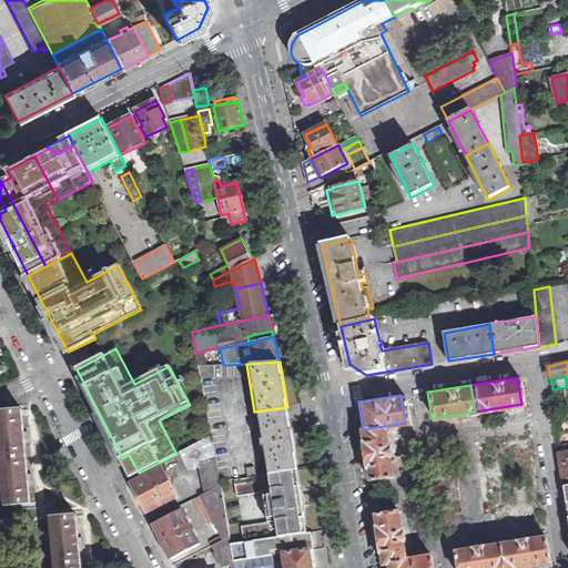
[(297,470),(287,407),(254,412),(264,475),(297,470)]
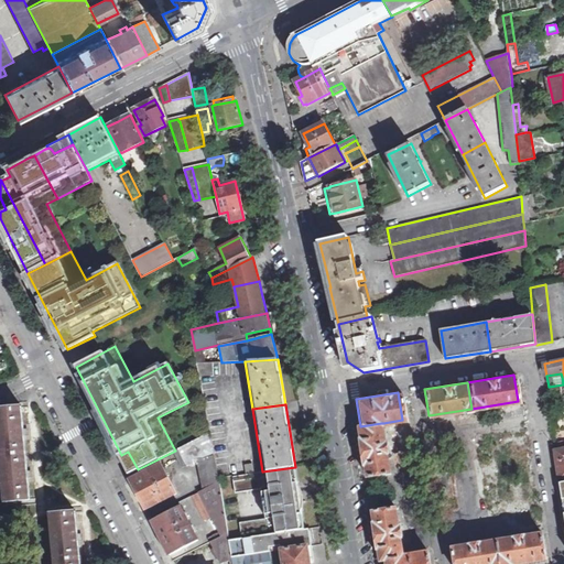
[(15,405),(0,405),(0,449),(20,447),(15,405)]
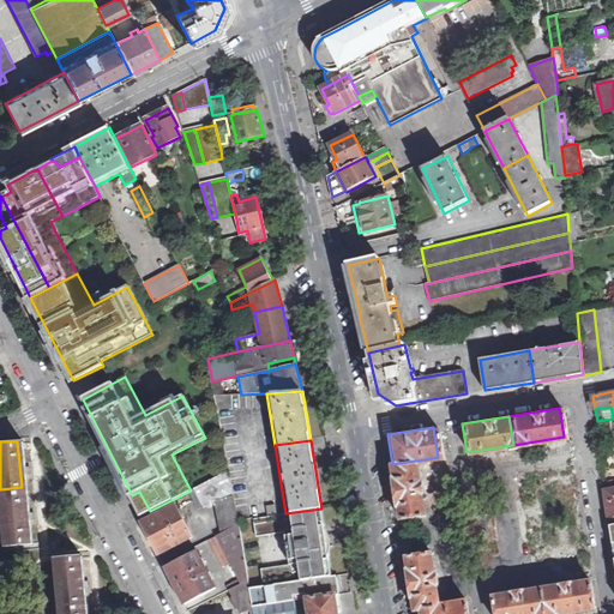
[(386,465),(393,515),(422,510),(419,485),(415,461),(392,464),(386,465)]
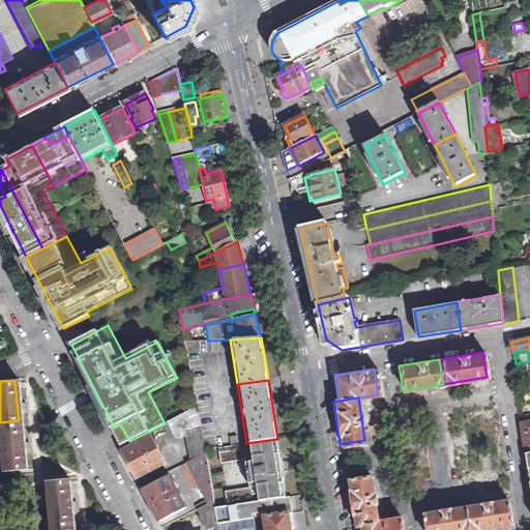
[(165,423),(163,424),(171,440),(185,437),(189,461),(206,451),(197,406),(165,423)]
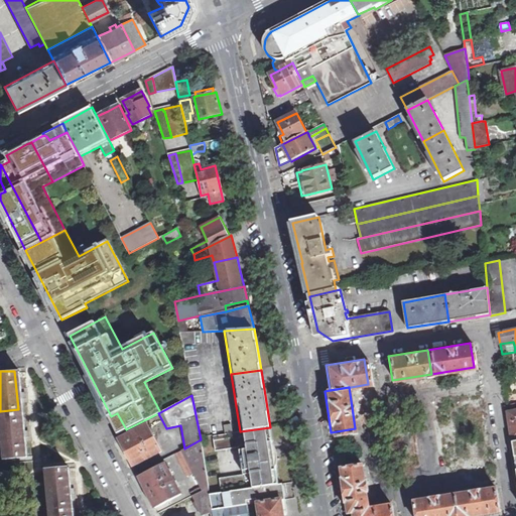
[(18,409),(0,411),(0,455),(24,454),(18,409)]
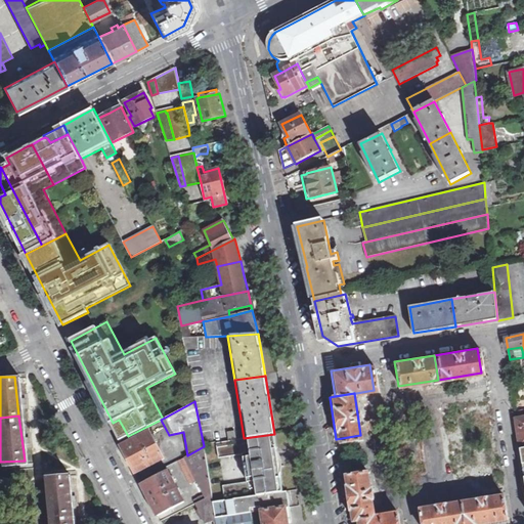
[(120,440),(128,436),(123,427),(115,432),(120,440)]
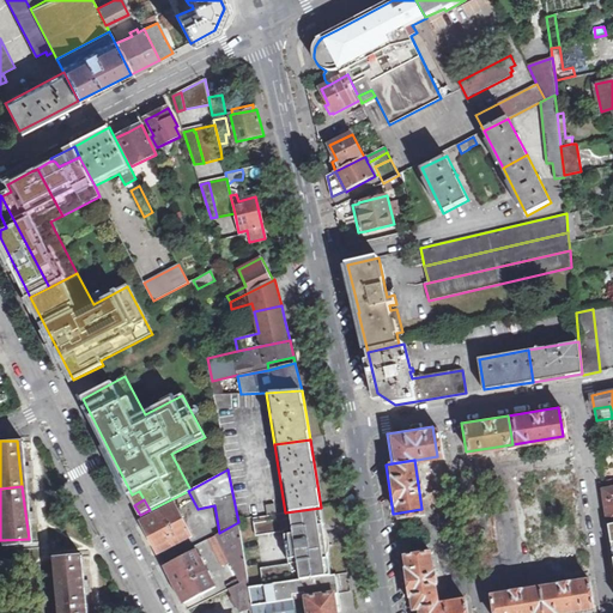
[(175,504),(143,521),(161,553),(192,536),(175,504)]
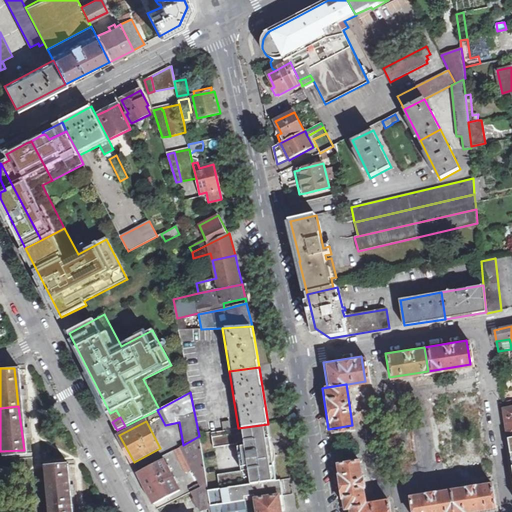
[(222,422),(223,431),(231,429),(229,421),(222,422)]
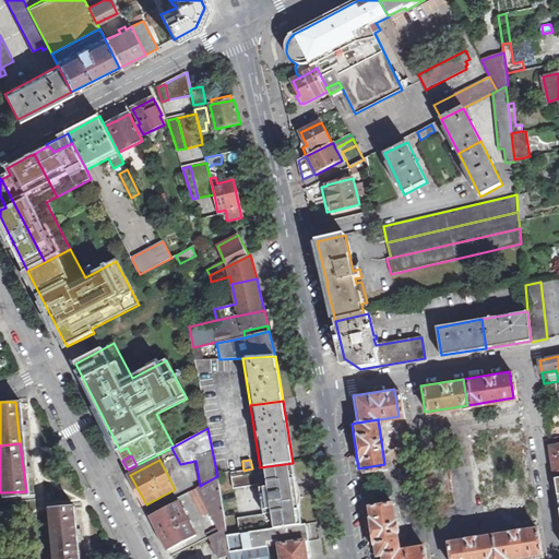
[(244,471),(232,472),(234,487),(261,483),(265,512),(238,516),(241,534),(302,525),(293,463),(260,467),(252,468),(244,471)]
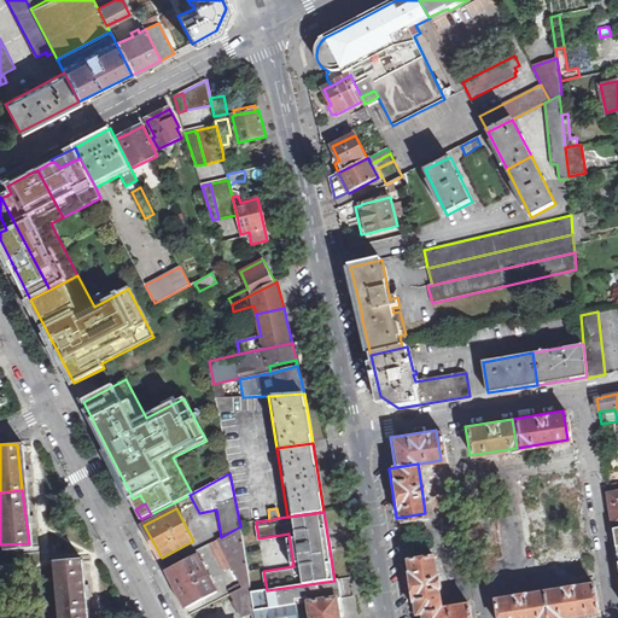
[(221,537),(217,538),(231,567),(239,586),(248,587),(240,526),(221,537)]
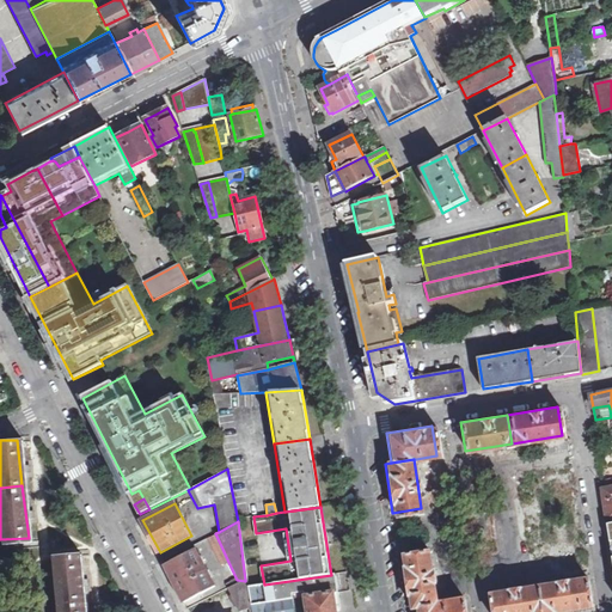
[(221,565),(228,562),(215,533),(208,538),(221,565)]
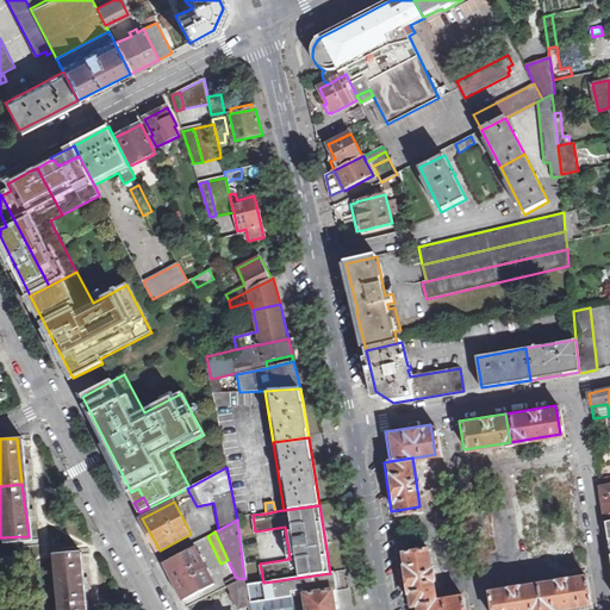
[(412,597),(434,595),(430,570),(425,542),(396,547),(404,598),(412,597)]
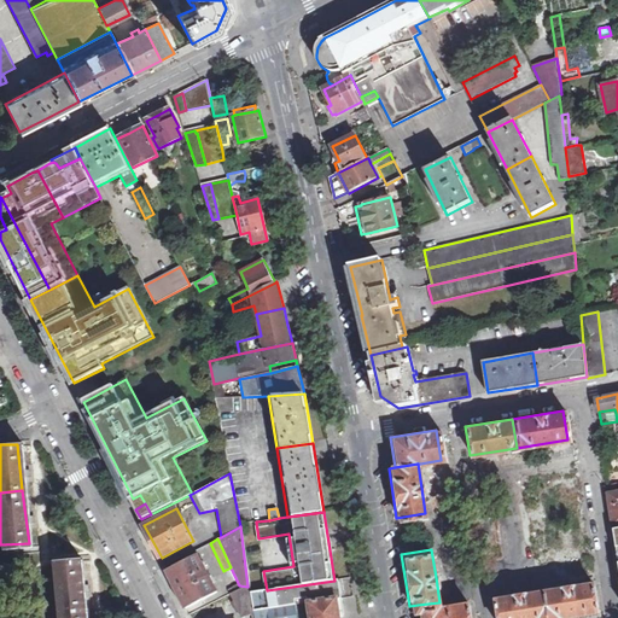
[(76,553),(47,554),(53,606),(81,604),(76,553)]
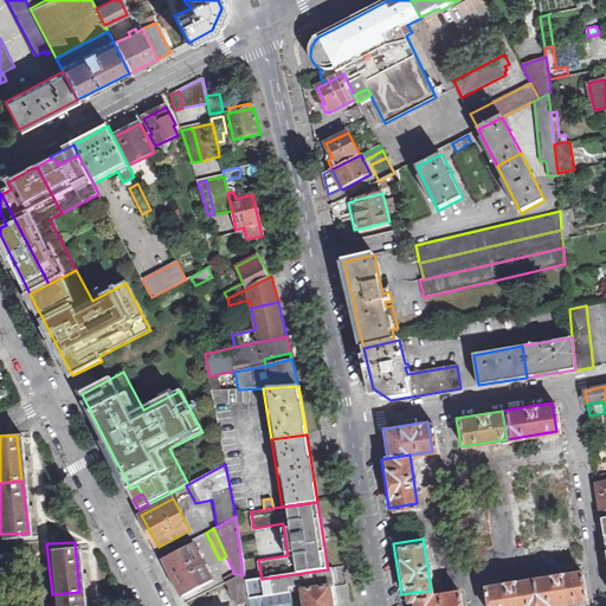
[(194,546),(165,561),(184,597),(212,581),(194,546)]
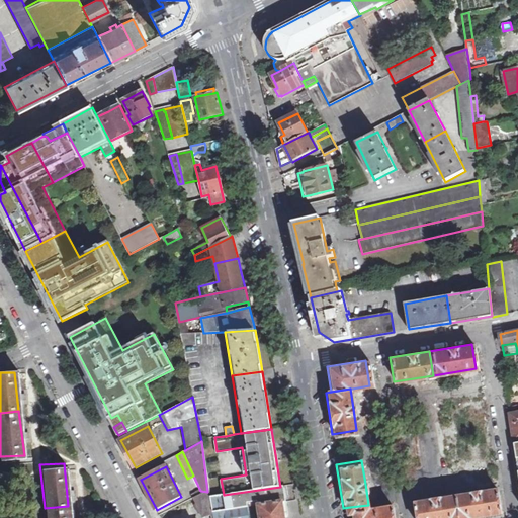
[(470,517),(497,514),(493,485),(472,488),(452,491),(456,517),(470,517)]
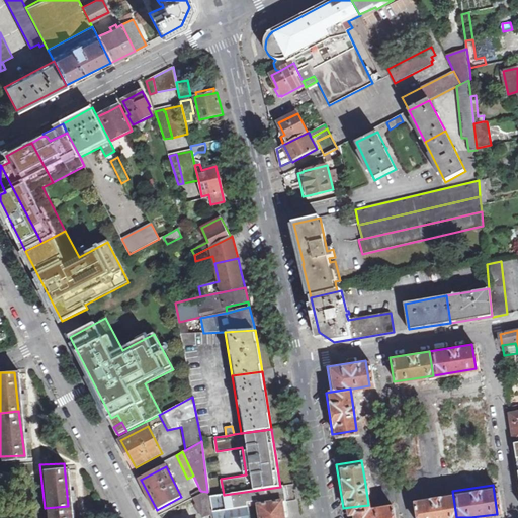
[(280,487),(224,495),(210,497),(213,512),(220,511),(246,507),(260,505),(273,504),(283,502),(286,502),(284,486),(280,487)]
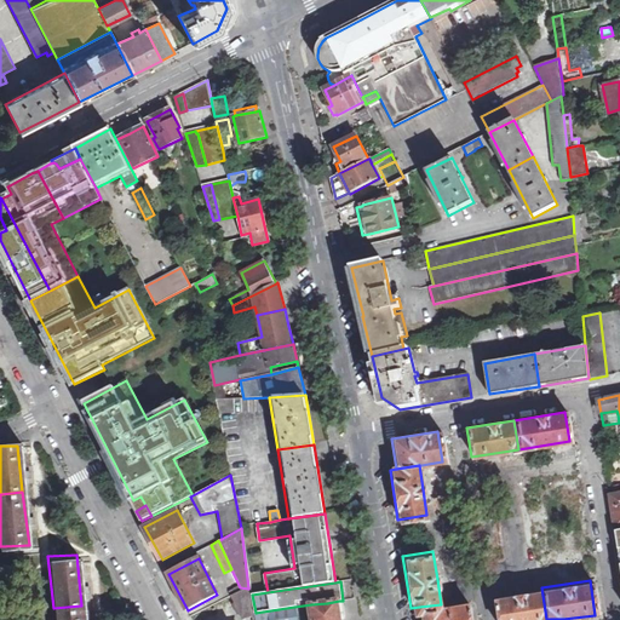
[(241,618),(252,613),(248,589),(240,587),(230,593),(241,618)]
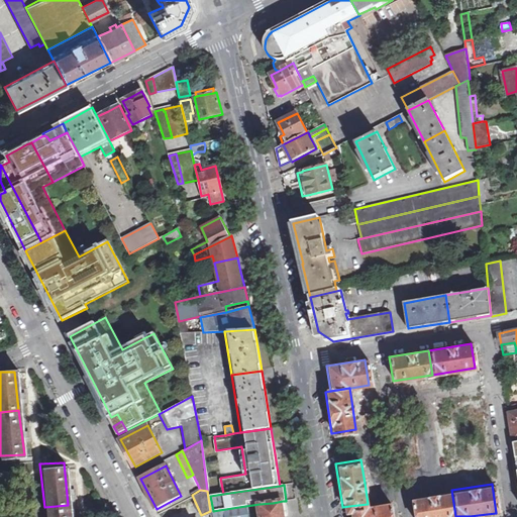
[(455,516),(451,490),(430,494),(410,497),(413,516),(455,516)]
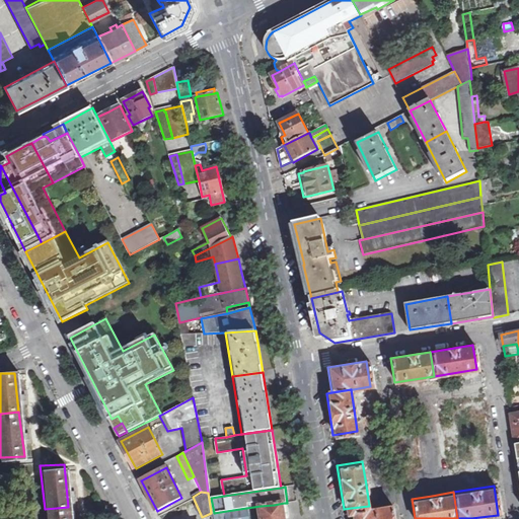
[(395,518),(392,502),(375,505),(369,506),(351,508),(352,518),(395,518)]
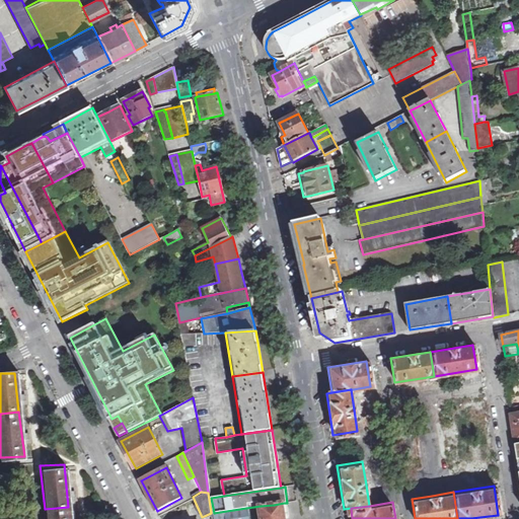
[(274,505),(261,506),(262,518),(286,518),(284,503),(274,505)]
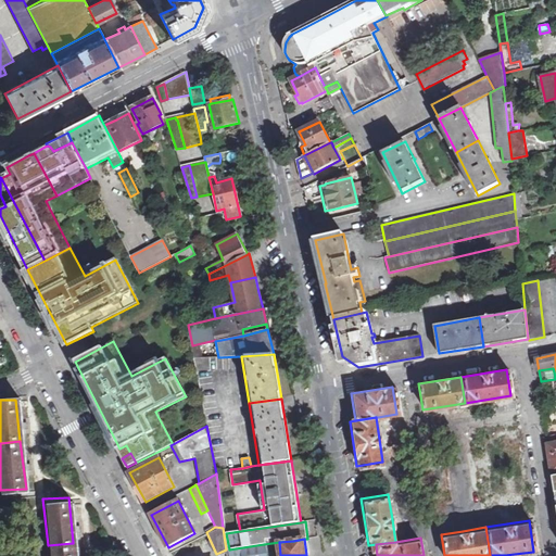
[(74,555),(73,543),(48,545),(48,555),(74,555)]
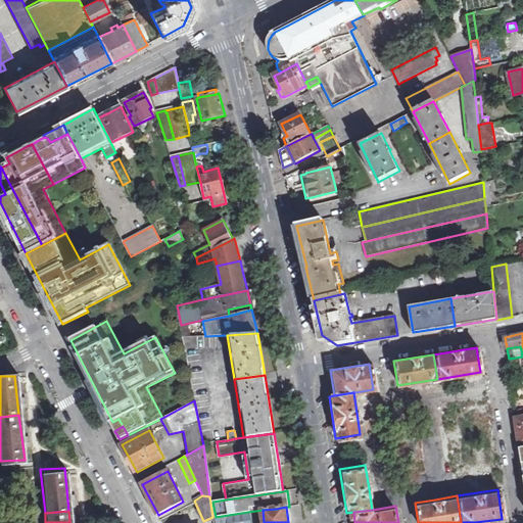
[(249,522),(248,512),(222,516),(223,519),(228,519),(228,522),(249,522)]
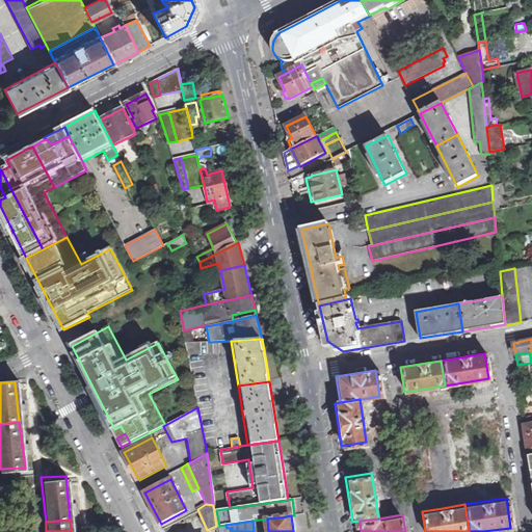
[(353,531),(361,531),(360,521),(352,522),(353,531)]
